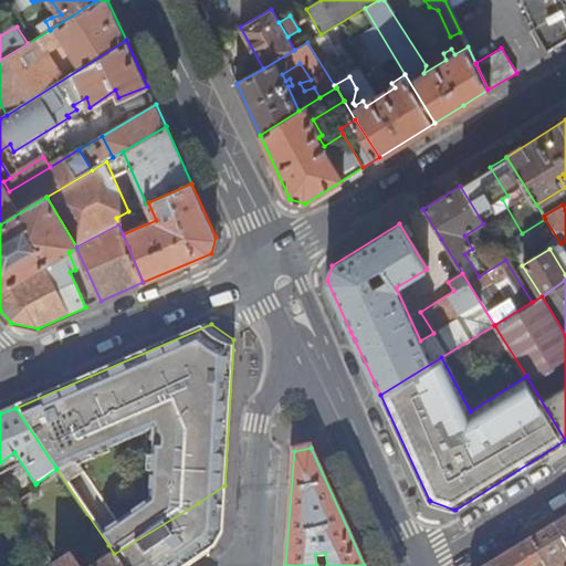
[(3,490),(14,506),(25,499),(14,482),(3,490)]
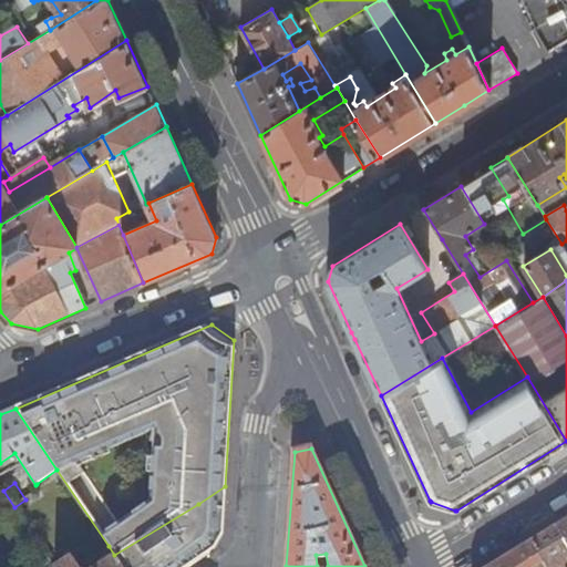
[(37,484),(35,485),(29,488),(33,494),(40,490),(37,484)]
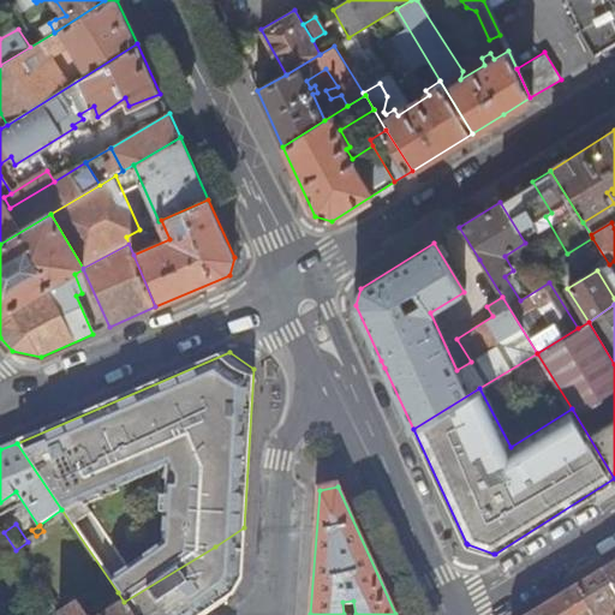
[(242,585),(244,527),(215,547),(222,557),(135,614),(202,614),(234,593),(242,585)]
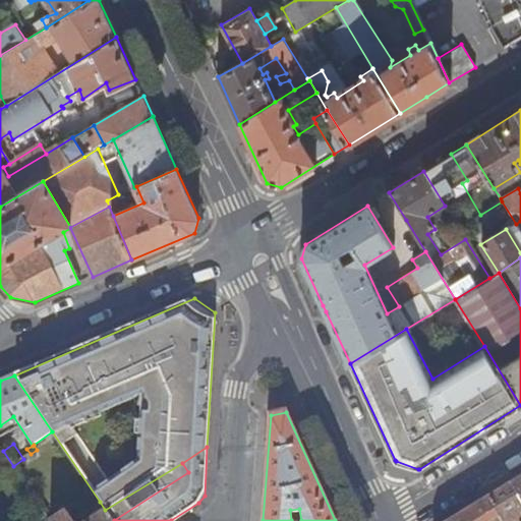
[(520,477),(512,483),(520,498),(520,477)]
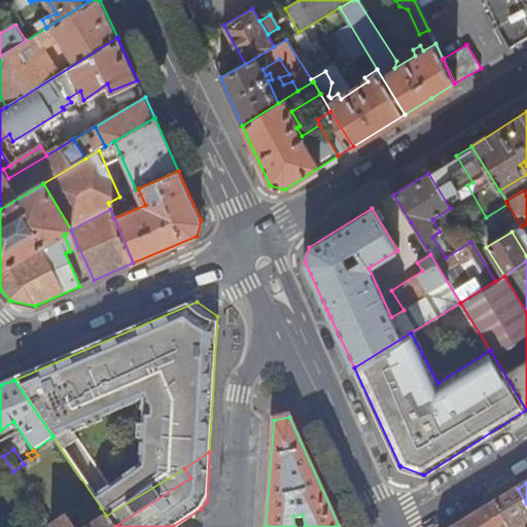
[(526,526),(526,503),(518,489),(455,526),(526,526)]
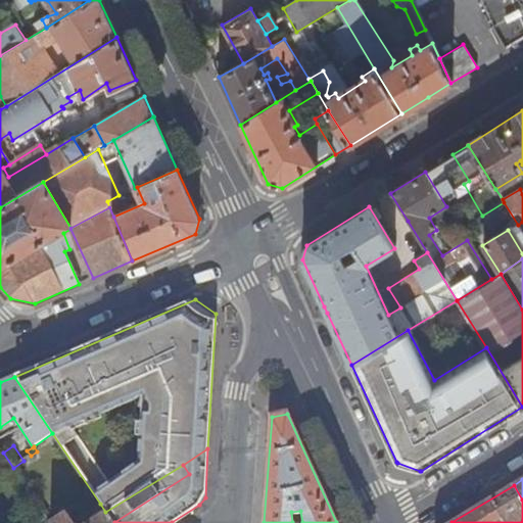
[(112,522),(105,512),(100,504),(80,518),(83,522),(73,522),(66,514),(52,522),(112,522)]
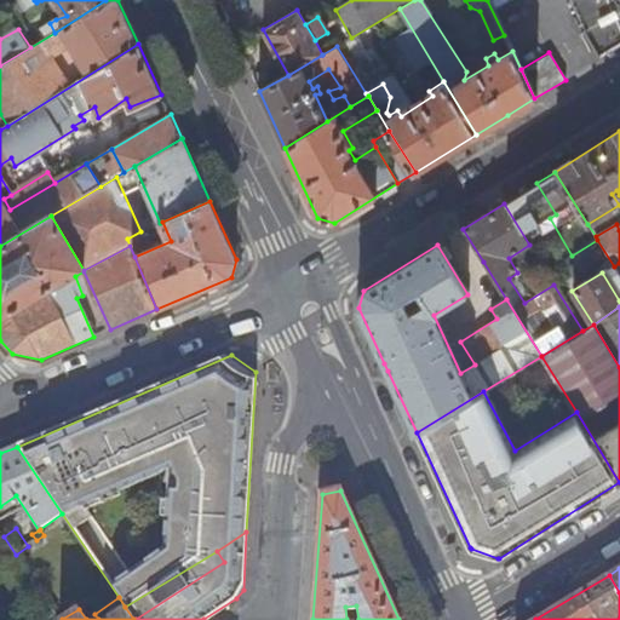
[(346,619),(359,619),(356,606),(345,607),(346,619)]
